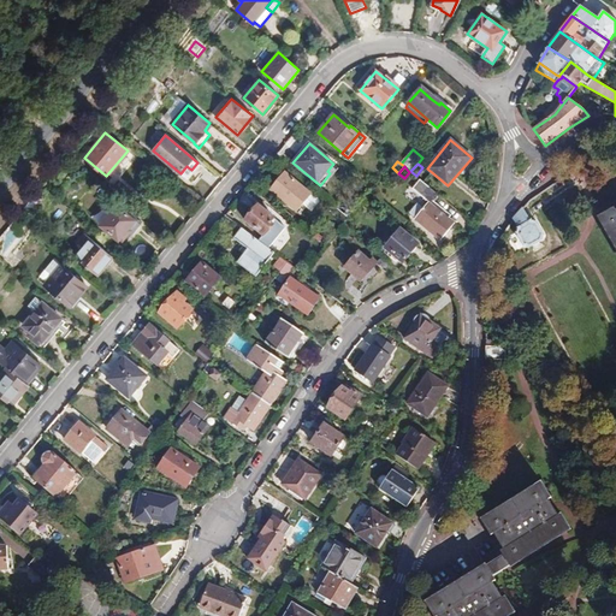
[(302,188),(285,173),(271,190),(288,205),(302,188)]
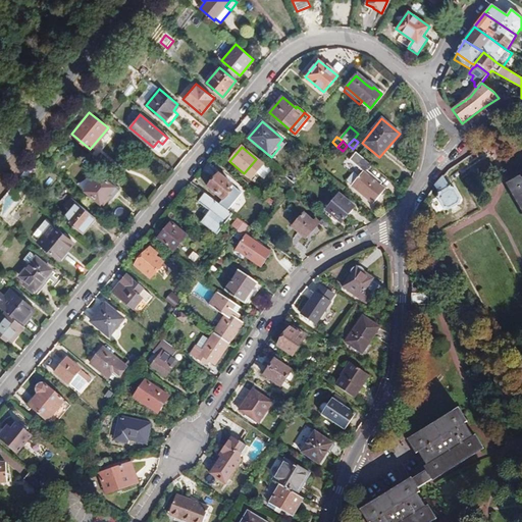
[(363,171),(359,176),(352,185),(352,186),(373,204),(386,189),(380,184),(381,181),(368,170),(372,165),(356,152),(350,160),(363,171)]
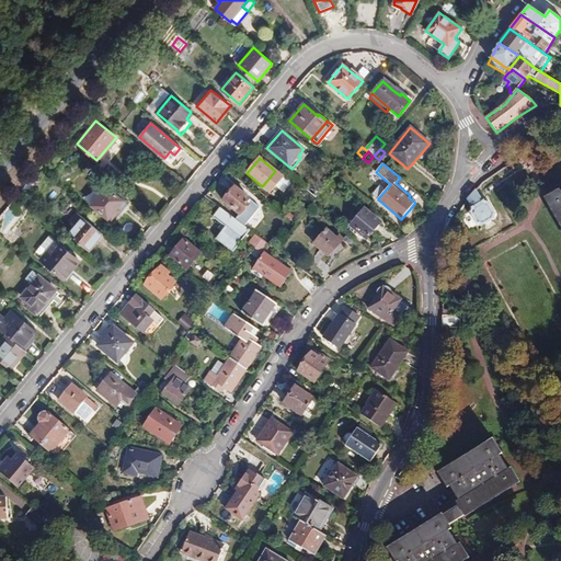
[(118,213),(121,215),(128,204),(100,181),(93,189),(100,194),(91,205),(112,221),(118,213)]
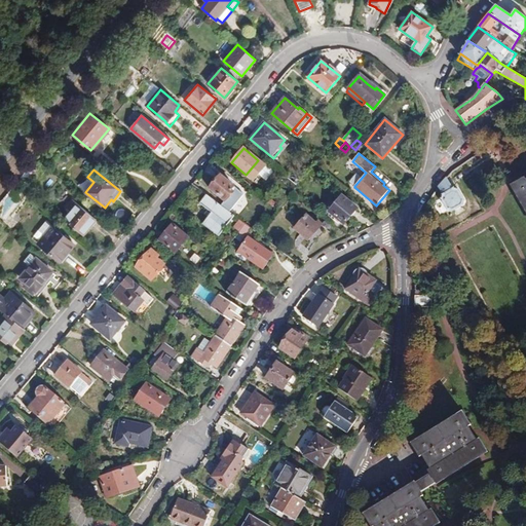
[(349,182),(354,186),(362,178),(357,174),(349,182)]
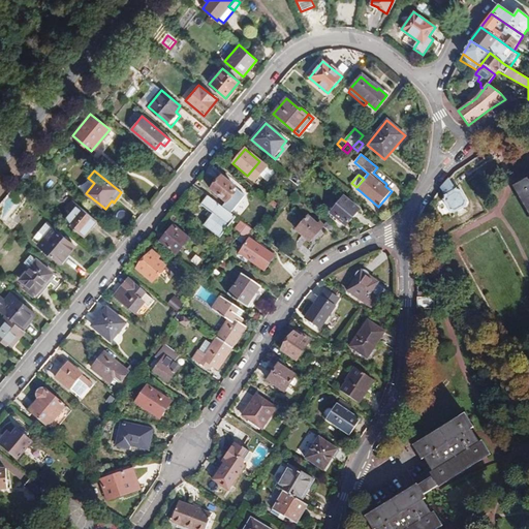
[(234,192),(232,191),(236,188),(221,177),(211,189),(225,201),(234,192)]
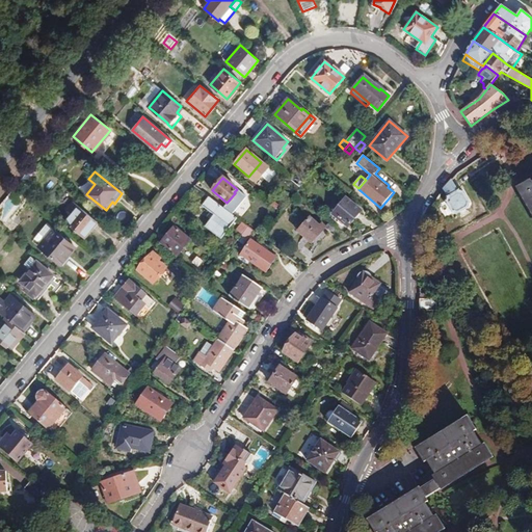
[(301,188),(289,178),(285,183),(297,193),(301,188)]
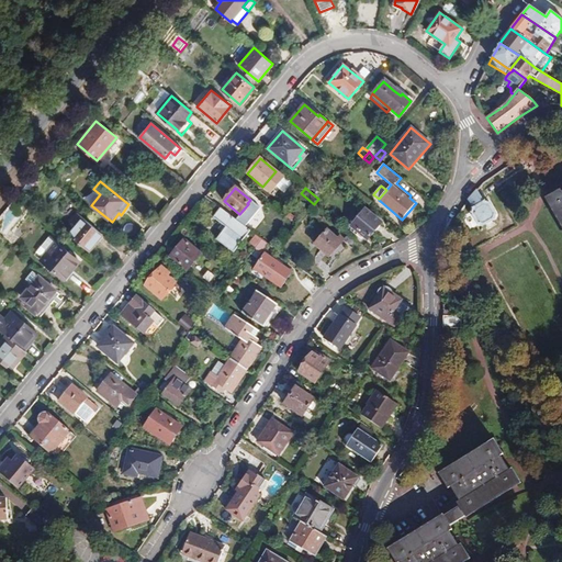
[(486,188),(469,197),(483,226),(501,217),(486,188)]
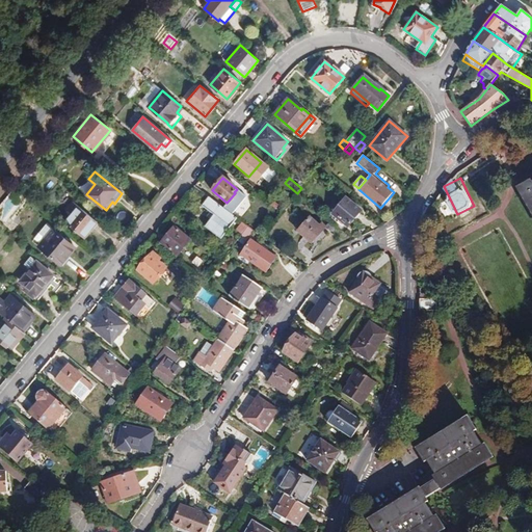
[(531,181),(521,188),(531,207),(531,181)]
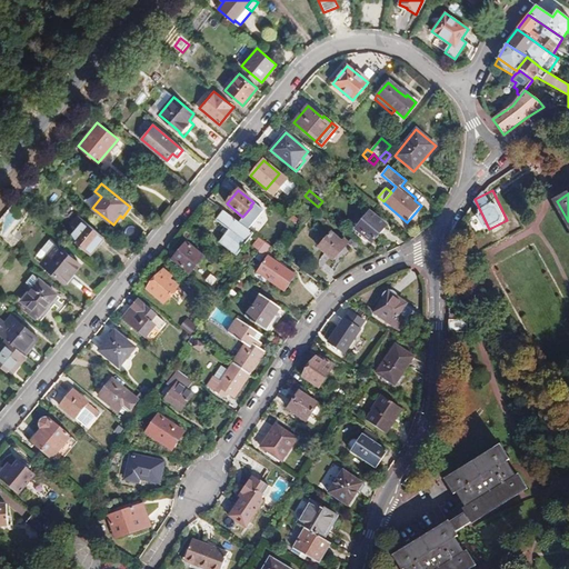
[(229,230),(225,235),(219,242),(237,256),(253,233),(223,210),(216,220),(226,227),(229,230)]
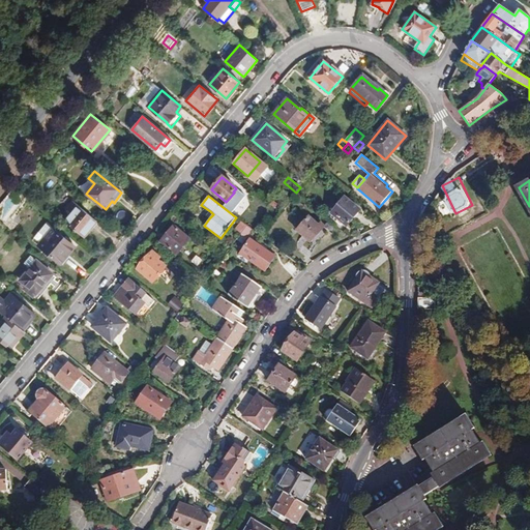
[(347,227),(360,210),(345,197),(330,213),(347,227)]
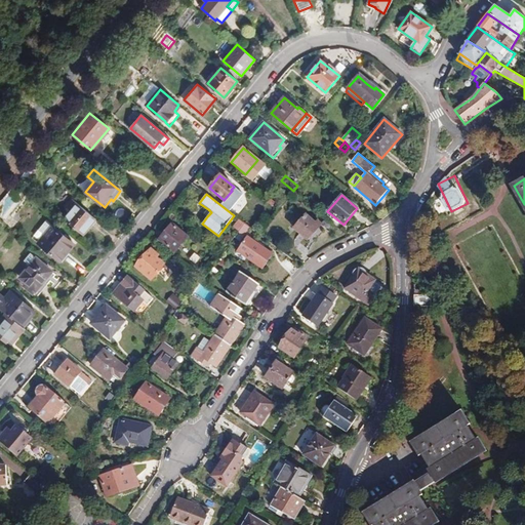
[(82,234),(95,218),(73,199),(66,206),(71,211),(64,219),(82,234)]
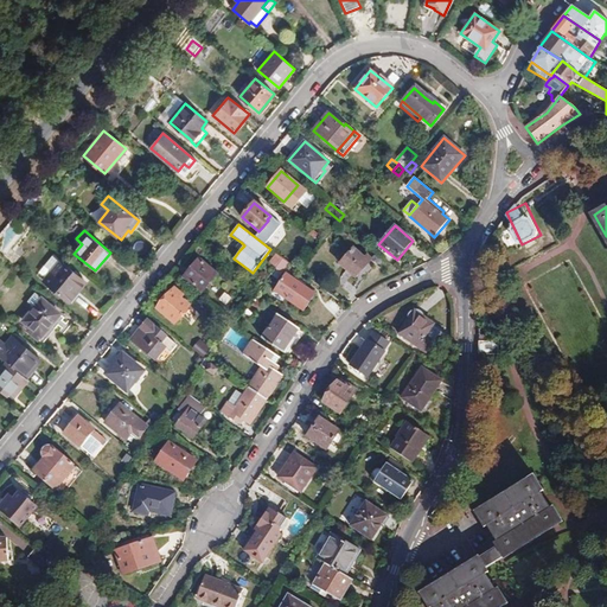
[(369,262),(364,257),(353,248),(340,263),(356,278),(369,262)]
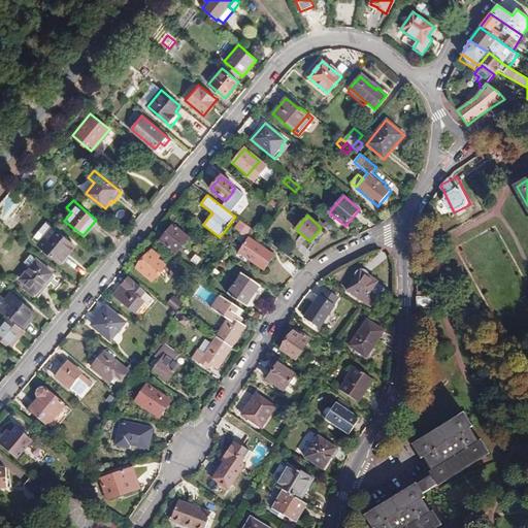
[(240,232),(246,225),(240,221),(234,228),(240,232)]
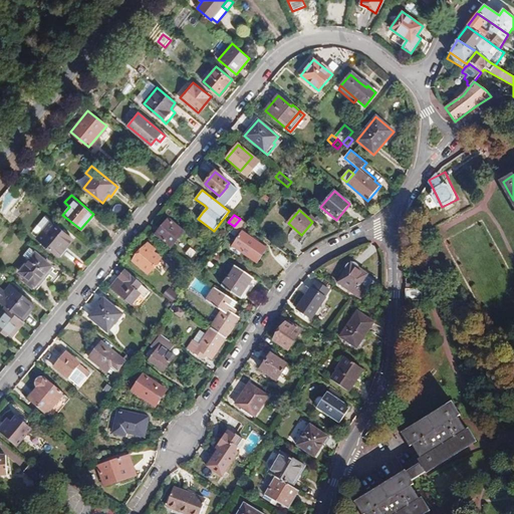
[(65,246),(72,238),(45,216),(38,225),(43,229),(37,238),(59,256),(66,246),(65,246)]
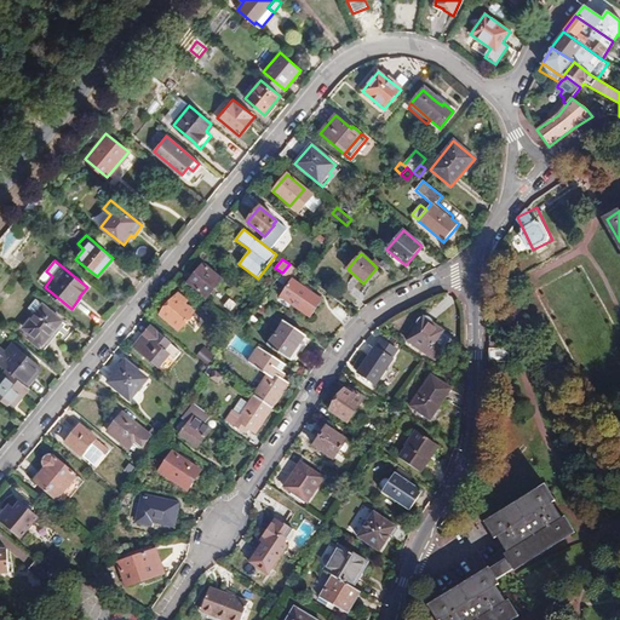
[(204,264),(188,283),(206,299),(223,280),(204,264)]
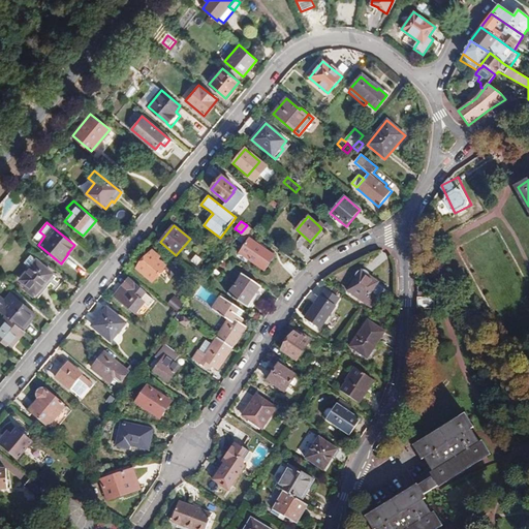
[(252,229),(247,225),(241,232),(245,236),(246,237),(252,229)]
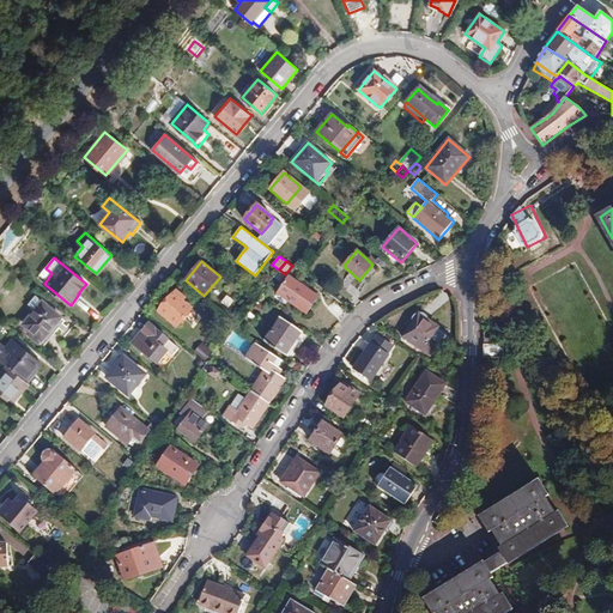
[(307,314),(319,297),(289,277),(278,293),(307,314)]
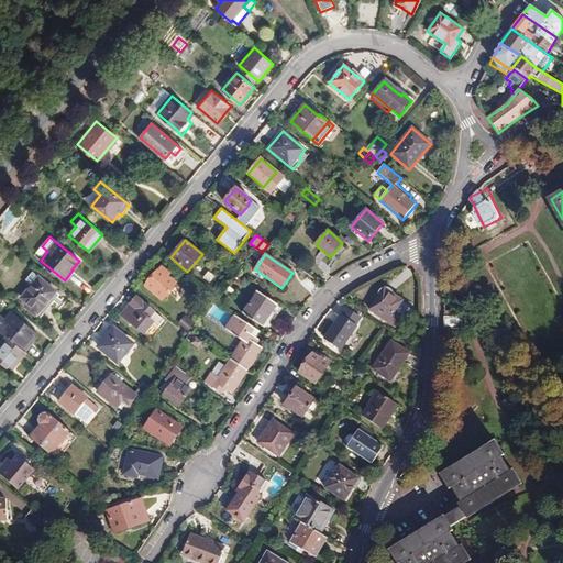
[(162,300),(176,284),(168,277),(167,276),(169,274),(163,267),(145,287),(162,300)]
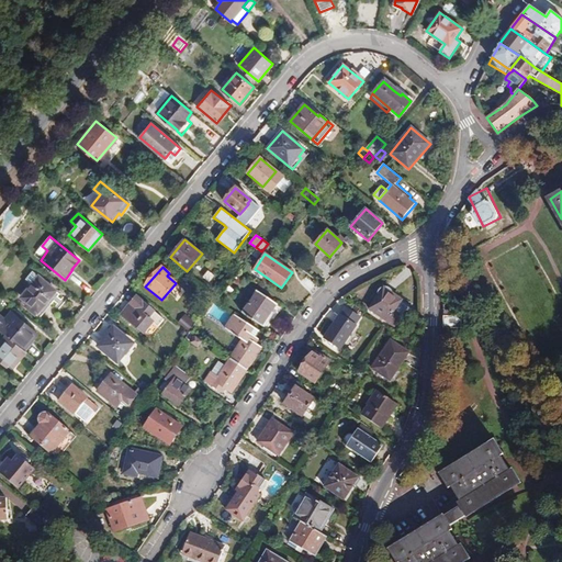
[(56,290),(38,276),(33,271),(25,279),(32,283),(21,298),(27,303),(25,306),(35,315),(56,290)]
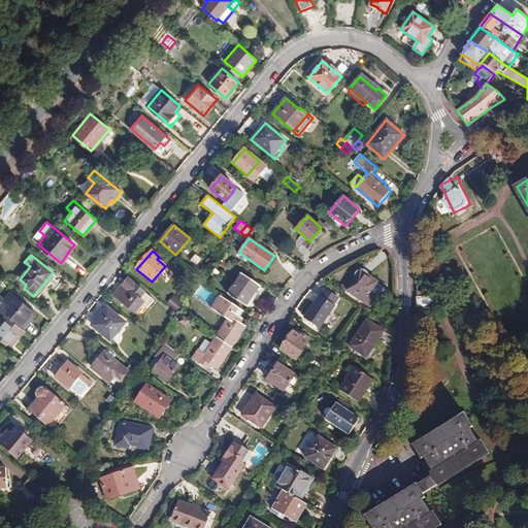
[(370,306),(376,297),(370,293),(376,284),(377,282),(361,270),(348,290),(370,306)]
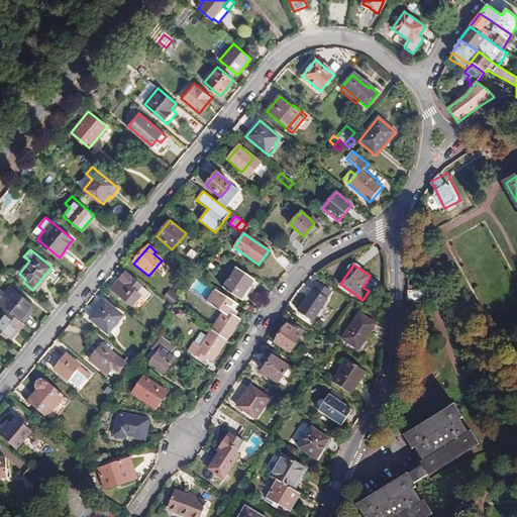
[(241,301),(255,280),(236,268),(222,288),(241,301)]
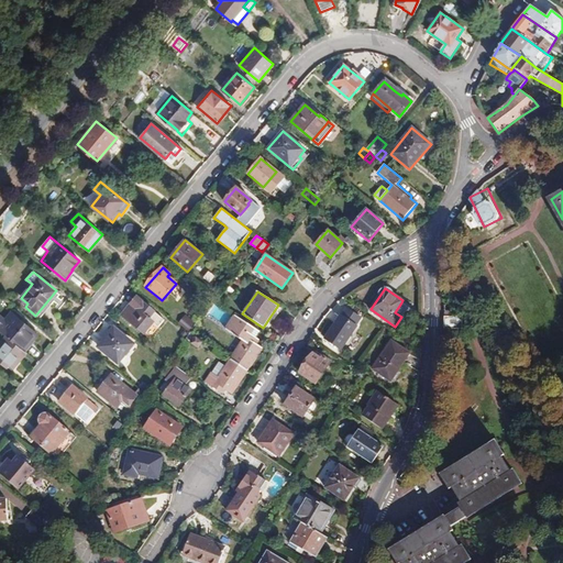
[(158,328),(165,320),(136,297),(121,316),(144,334),(153,323),(158,328)]
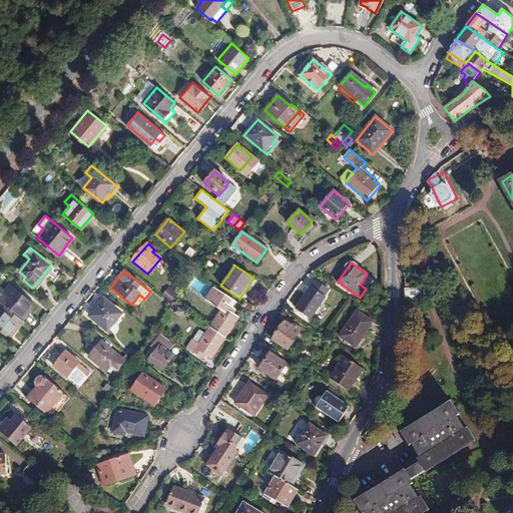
[(373,280),(366,276),(360,285),(366,289),(373,280)]
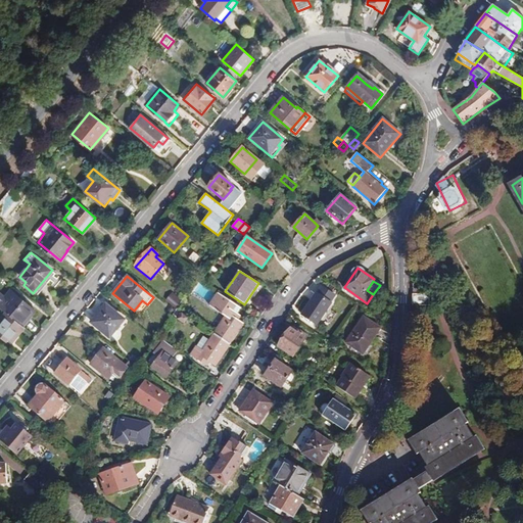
[(0,307),(5,313),(22,327),(36,311),(10,290),(4,297),(0,293),(0,307)]
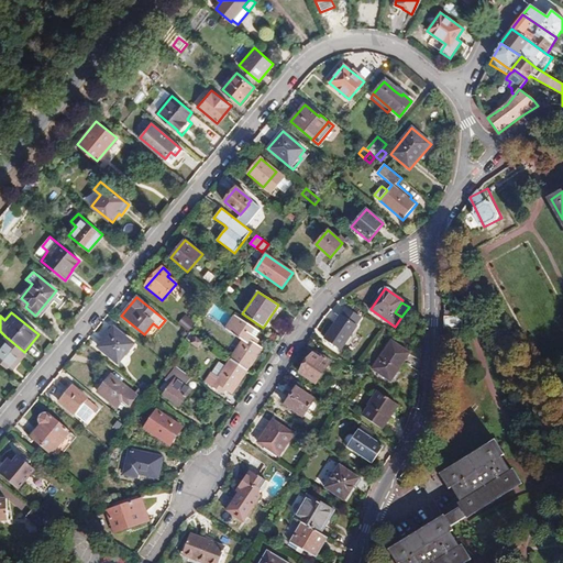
[(179,322),(188,332),(196,324),(188,315),(179,322)]
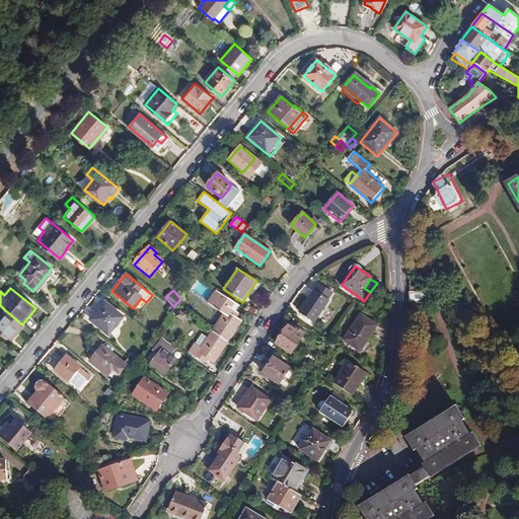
[(314,322),(329,301),(314,290),(299,312),(314,322)]
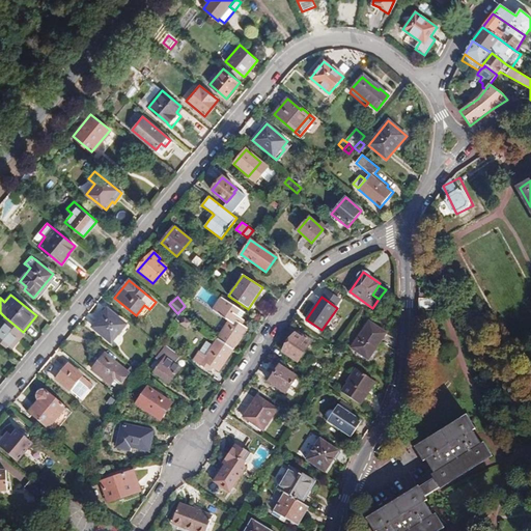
[(420,297),(420,308),(437,309),(438,298),(420,297)]
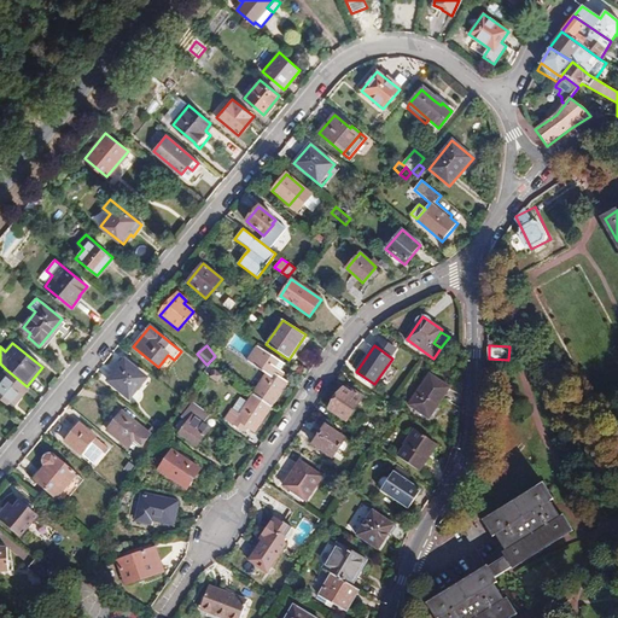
[(267,374),(254,394),(272,407),(289,382),(281,378),(284,373),(279,369),(284,363),(257,347),(248,362),(267,374)]
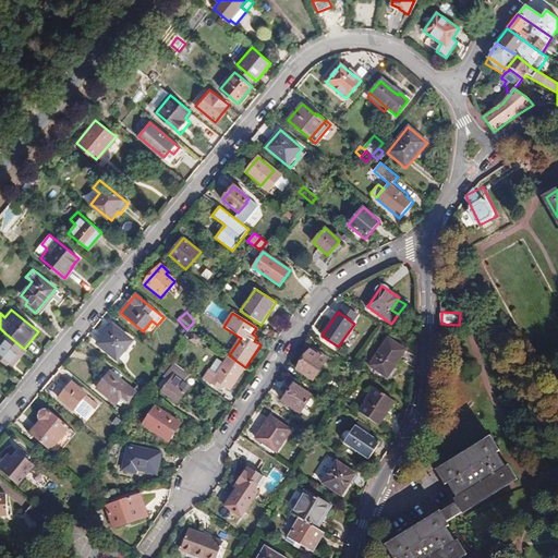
[(113,326),(107,335),(108,336),(106,339),(102,336),(96,343),(117,360),(132,341),(113,326)]
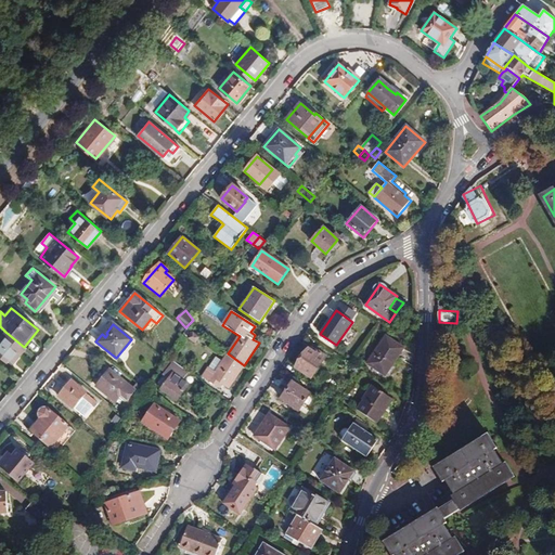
[(24,347),(5,332),(0,337),(0,356),(5,362),(9,359),(13,363),(26,348),(24,347)]
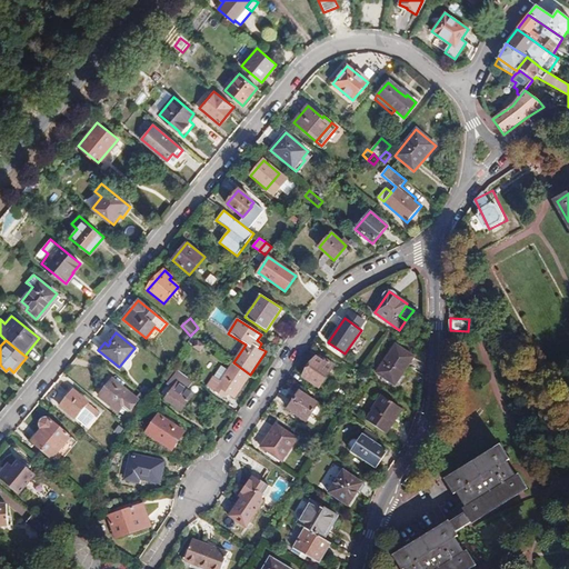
[(193,347),(200,351),(205,345),(198,340),(193,347)]
